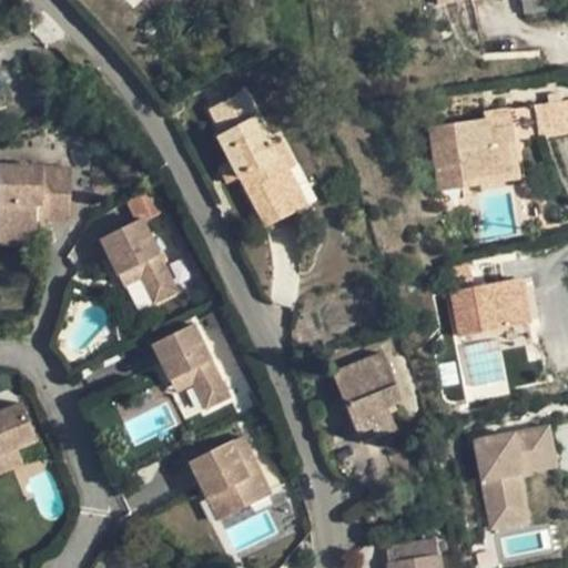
[(240,176),(266,226),(293,213),(274,176),(288,170),(293,168),(279,139),(270,144),(243,93),(211,110),(223,134),(219,138),(231,160),(240,176)]
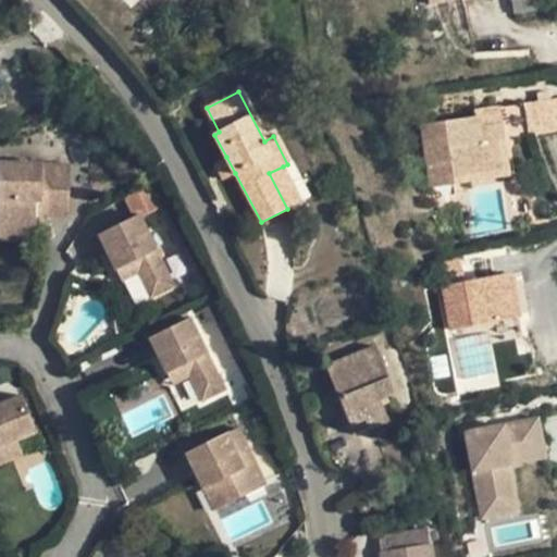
[(556,133),(556,98),(523,103),(529,137),(556,133)]
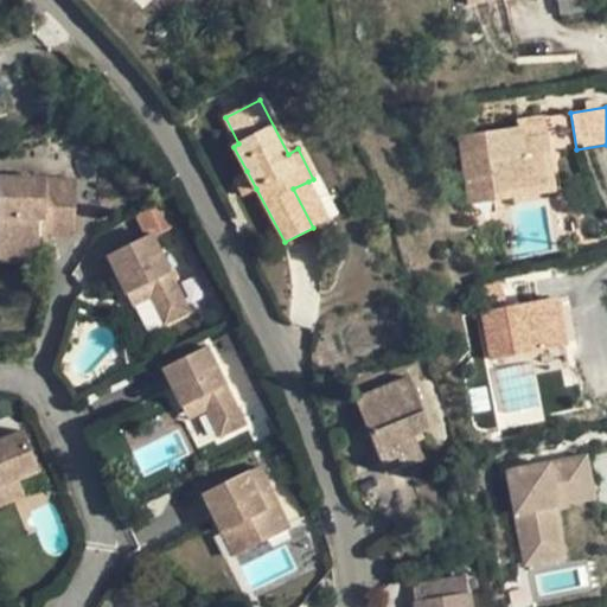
[(543,117),(518,121),(519,127),(460,136),(471,205),(496,200),(496,193),(547,184),(542,155),(549,154),(543,117)]
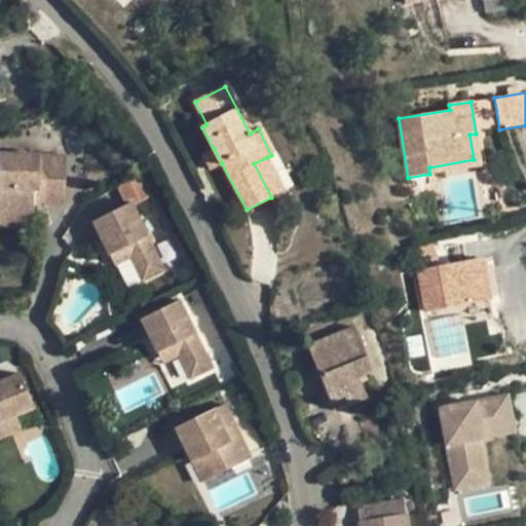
[(474,159),(479,159),(476,134),(470,135),(474,159)]
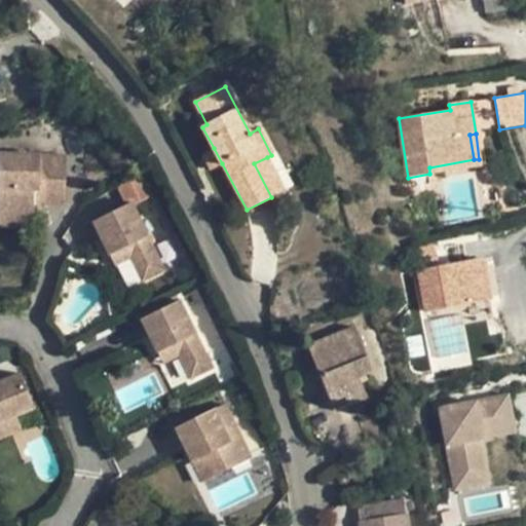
[(222,163),(214,148),(202,154),(211,170),(222,163)]
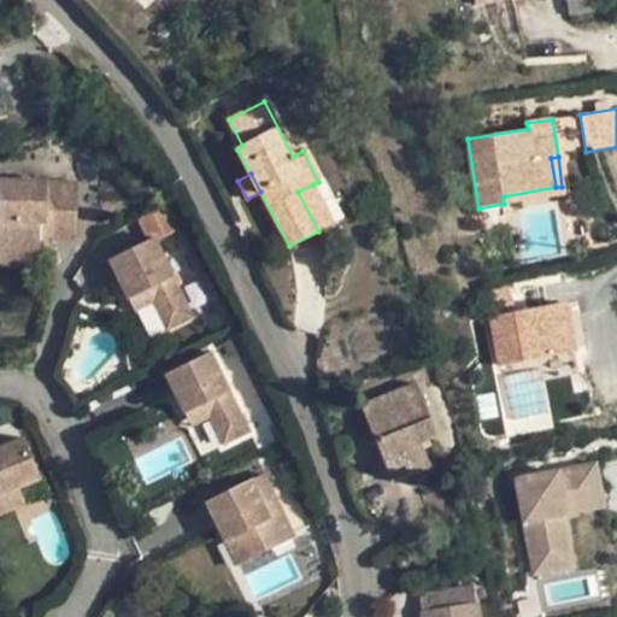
[(76,242),(78,183),(0,178),(0,247),(40,250),(40,240),(41,224),(53,224),(53,240),(76,242)]
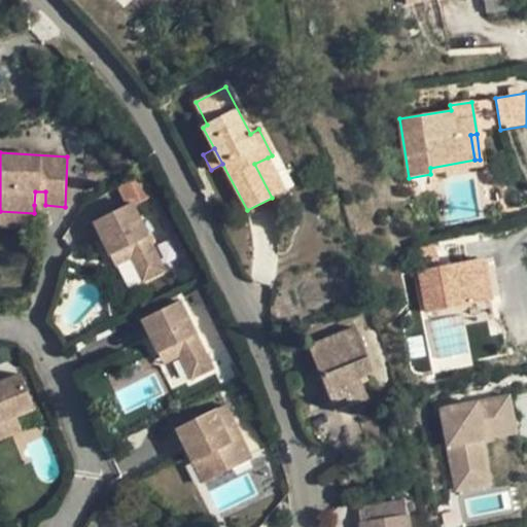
[(254,164),(272,198),(285,190),(268,157),(254,164)]
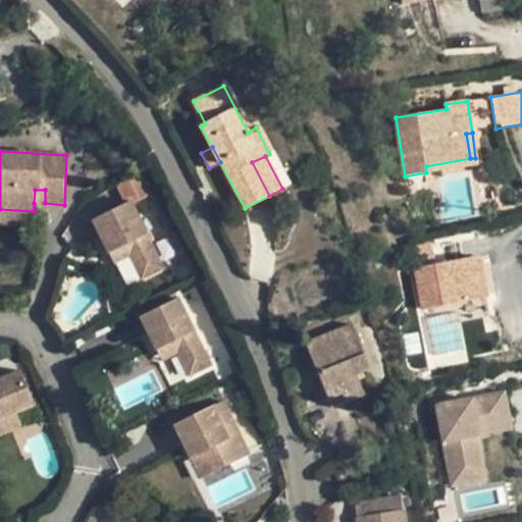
[(426,166),(426,172),(477,165),(475,158),(470,158),(426,166)]
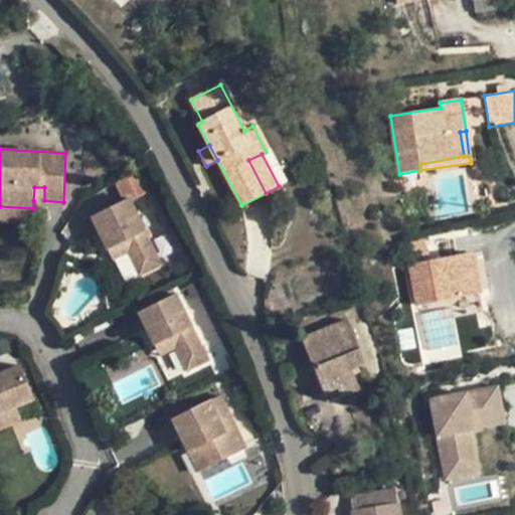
[(34,187),(33,200),(44,200),(44,187),(34,187)]
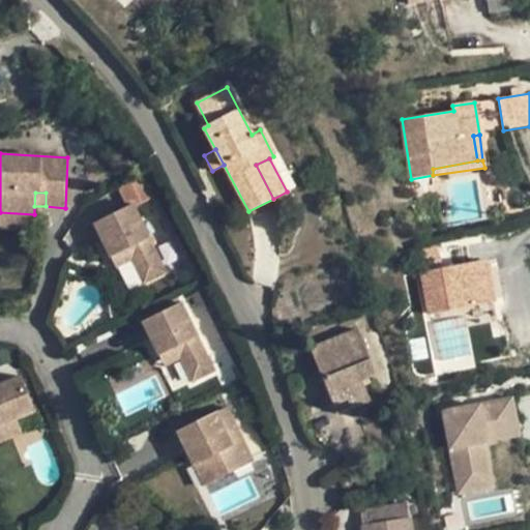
[(133,204),(93,224),(110,257),(126,249),(131,261),(143,285),(167,273),(133,204)]
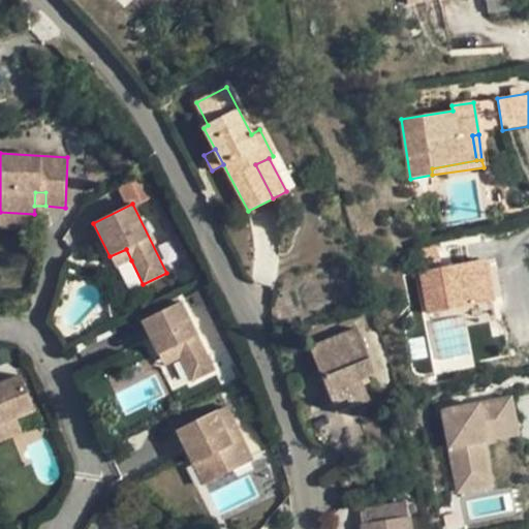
[(34,214),(0,212),(0,227),(33,229),(34,214)]
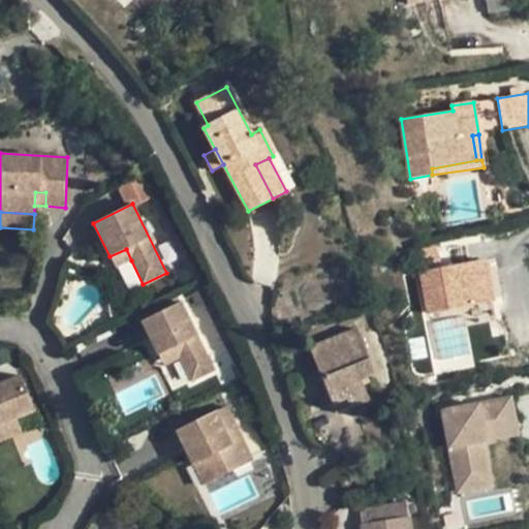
[(126,249),(110,256),(116,269),(131,260),(126,249)]
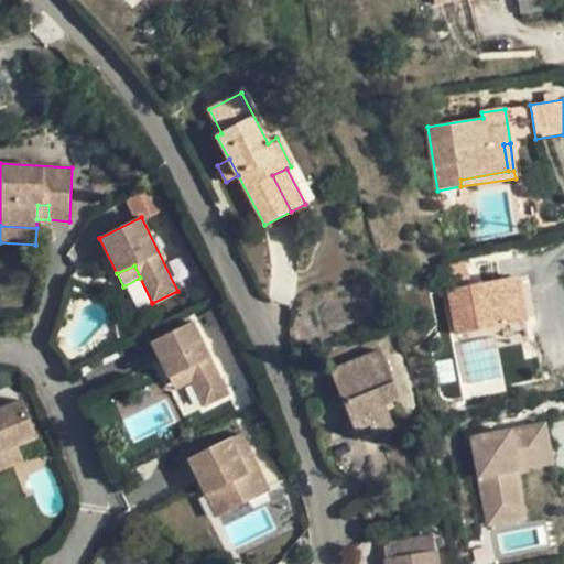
[(524,275),(445,288),(452,333),(532,321),(524,275)]
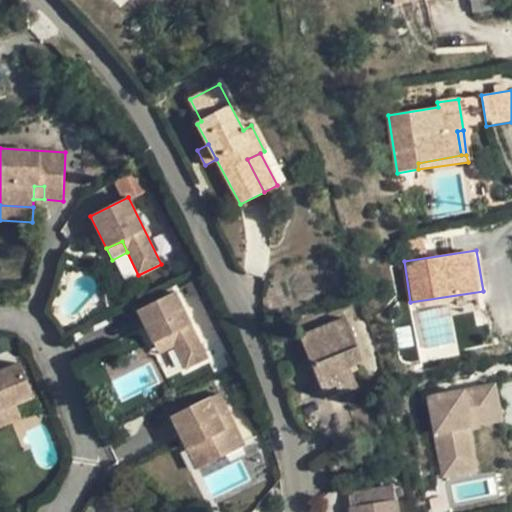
[(175,292),(137,311),(153,343),(168,336),(173,347),(184,370),(208,359),(175,292)]
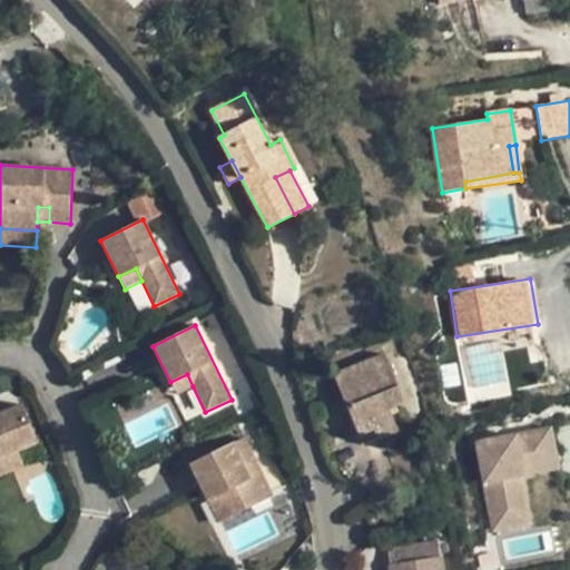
[(384,353),(333,374),(357,435),(373,430),(394,421),(390,409),(397,406),(400,404),(403,399),(384,353)]
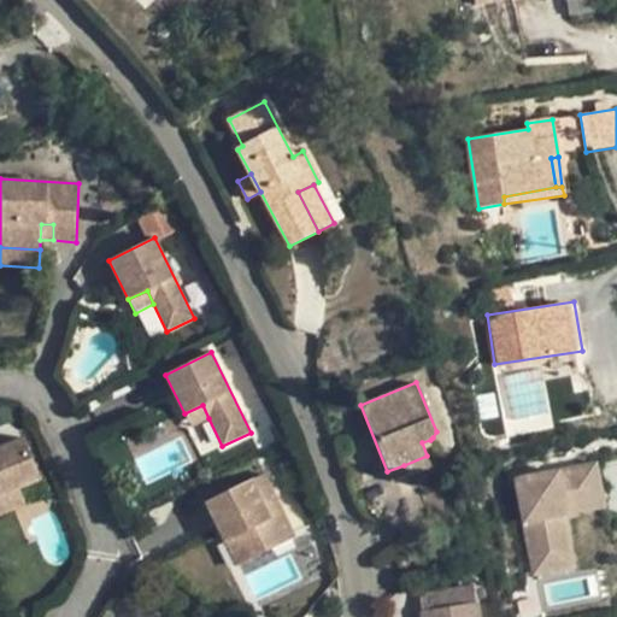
[(203,405),(184,413),(192,427),(209,418),(203,405)]
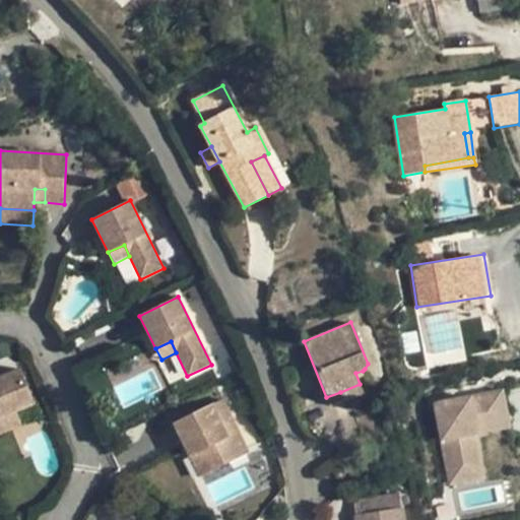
[(35,404),(19,369),(0,377),(0,433),(6,432),(0,417),(15,411),(35,404)]
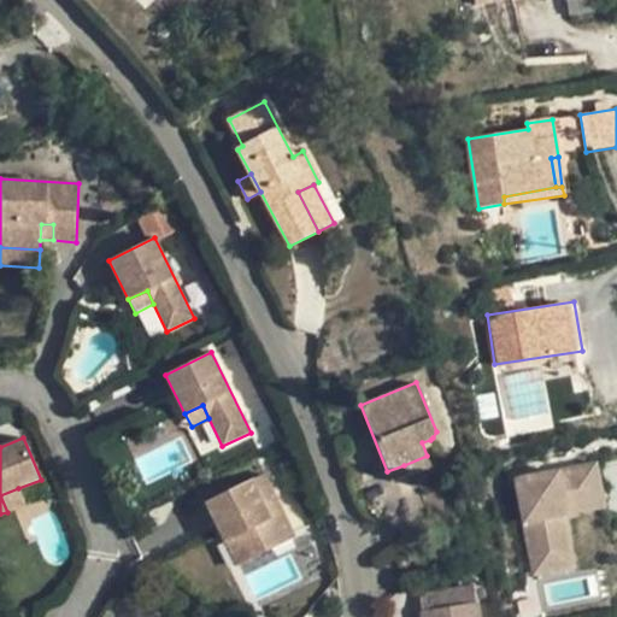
[(601,460),(516,477),(535,576),(589,566),(579,515),(611,509),(601,460)]
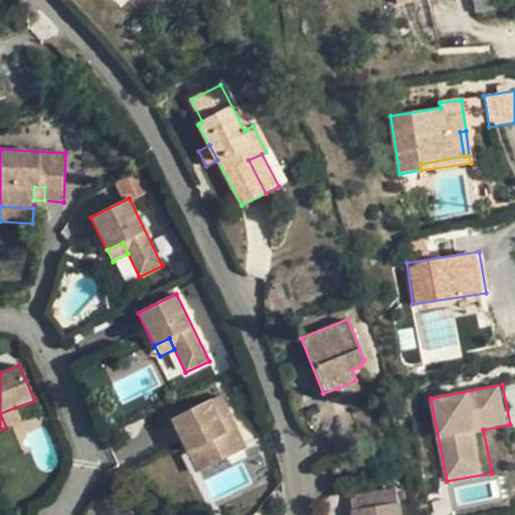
[(219,395),(209,400),(225,433),(236,426),(219,395)]
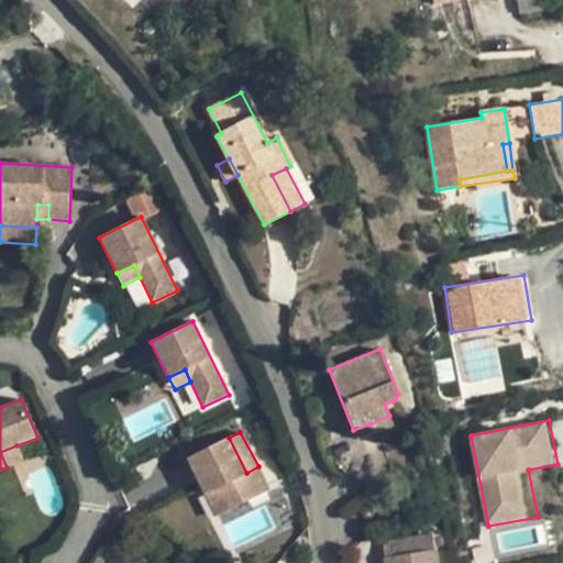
[(229,438),(187,459),(217,517),(269,490),(258,466),(246,473),(229,438)]
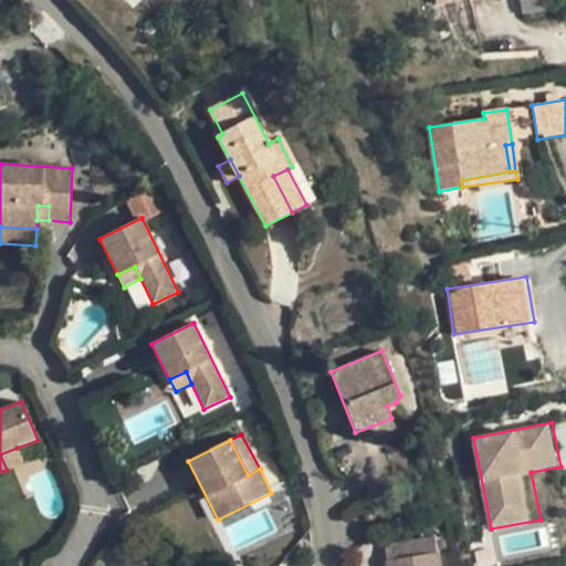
[(0,454),(7,470),(23,462),(17,448),(0,454)]
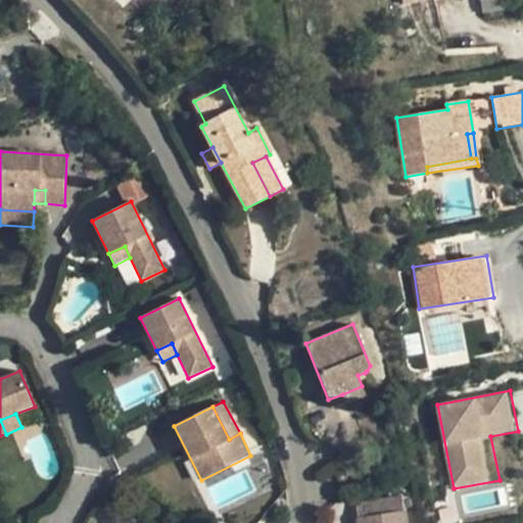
[(358,518),(403,511),(401,496),(355,504),(358,518)]
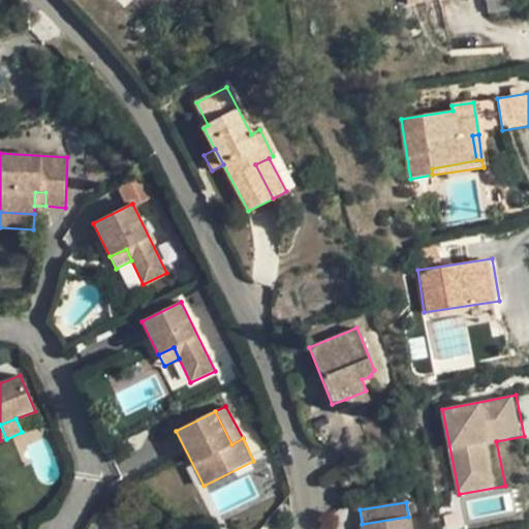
[(409,528),(408,517),(362,524),(363,528),(409,528)]
